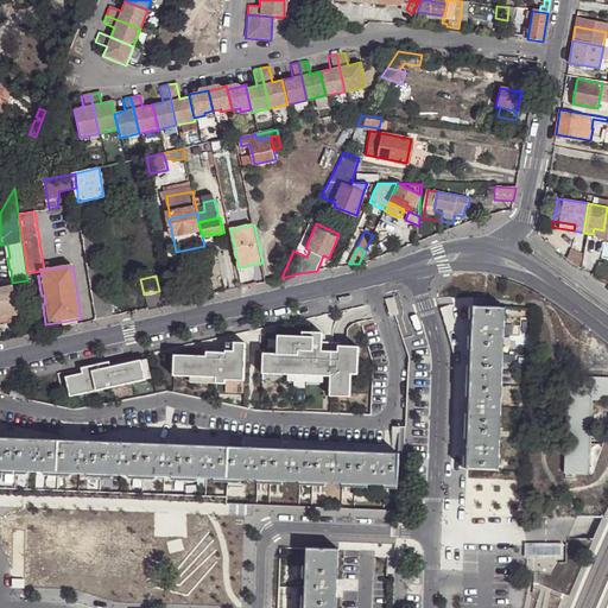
[(0,324),(0,321),(0,317),(18,314),(13,285),(0,286),(0,324)]
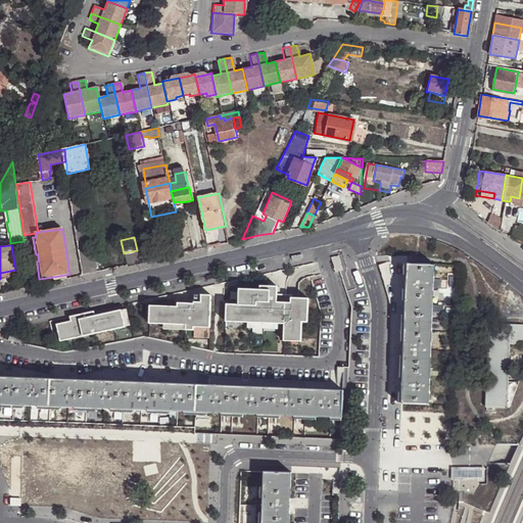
[(127,266),(139,263),(137,250),(125,252),(127,266)]
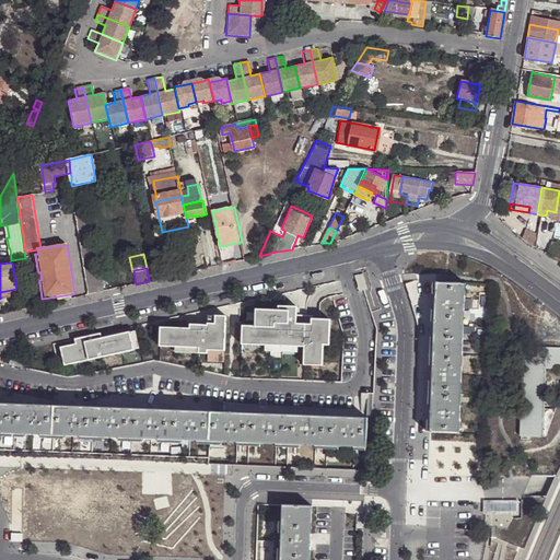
[(434,328),(465,328),(466,284),(436,284),(434,328)]
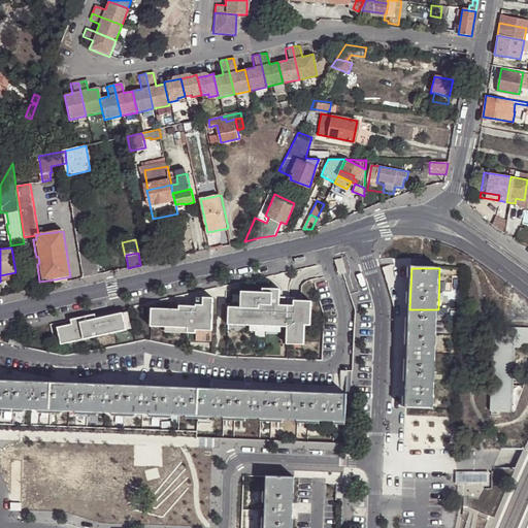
[(0,275),(0,278),(0,282),(18,278),(15,272),(0,275)]
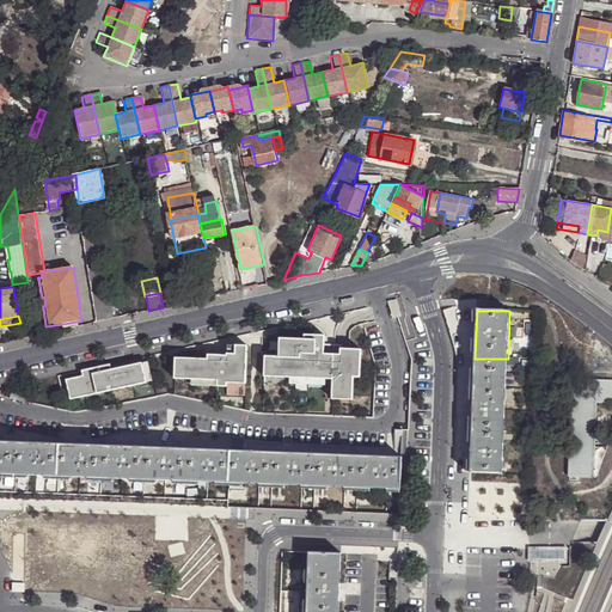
[(265,357),(263,356),(263,377),(331,379),(331,399),(352,401),(352,379),(360,379),(360,352),(338,350),(338,355),(323,355),(323,336),(303,336),(303,338),(277,338),(265,341),(265,357)]
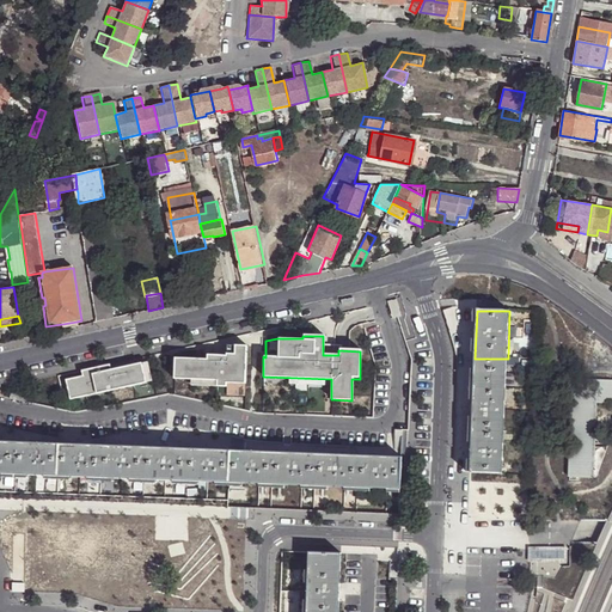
[(206,359),(175,359),(175,379),(218,380),(218,386),(227,387),(227,383),(245,383),(246,344),(234,344),(234,347),(225,347),(225,355),(206,354),(206,359)]
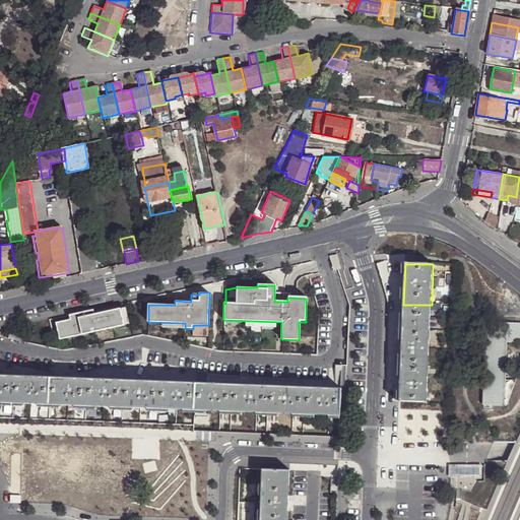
[(402,345),(430,345),(432,305),(403,305),(402,345)]
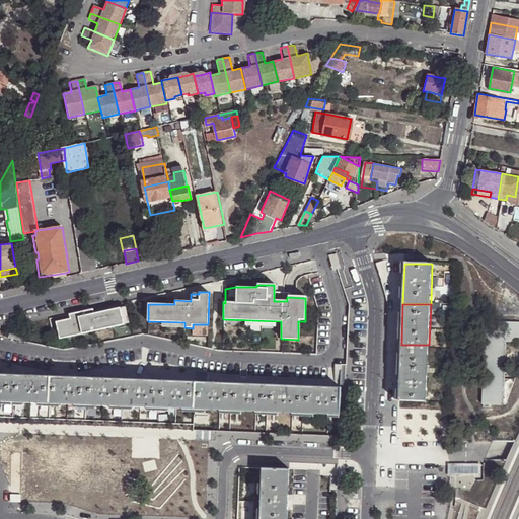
[(70,320),(56,323),(59,339),(124,325),(125,323),(128,322),(126,306),(94,312),(93,310),(69,315),(70,320)]
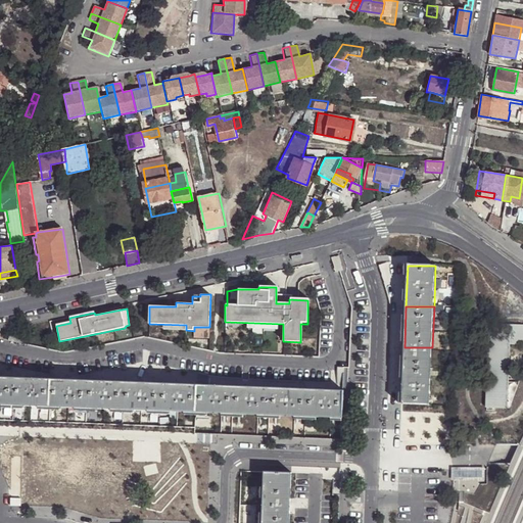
[(522,326),(504,326),(504,335),(511,336),(511,346),(522,345),(522,326)]
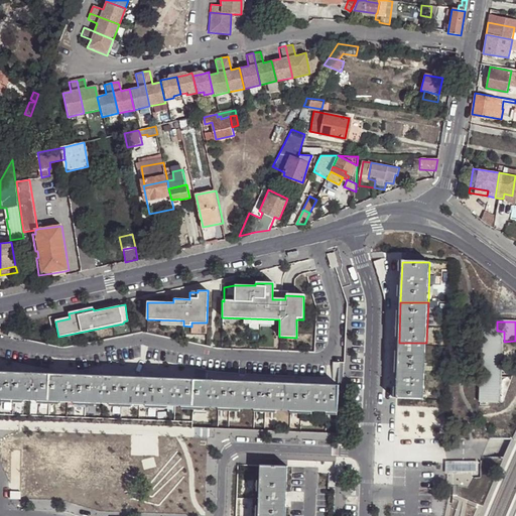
[(504,332),(497,331),(483,331),(479,403),(504,404),(512,378),(503,378),(504,342),(504,332)]
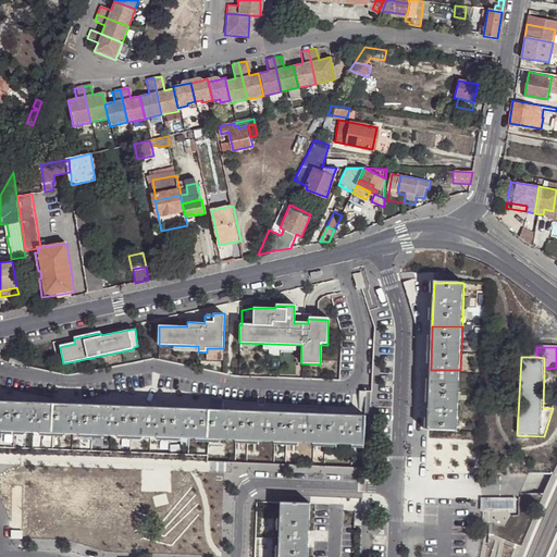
[(429,413),(458,415),(460,370),(431,370),(429,413)]
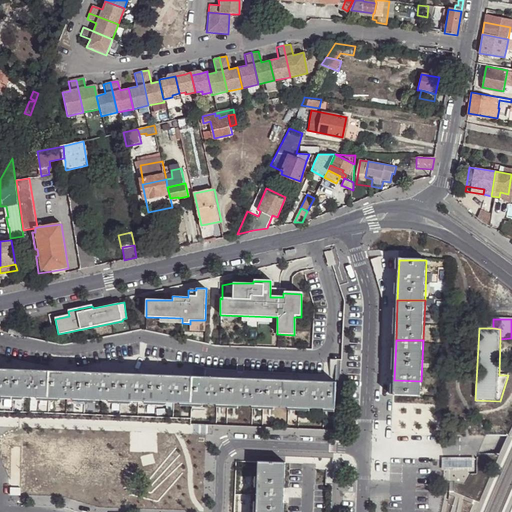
[(0,397),(15,398),(15,370),(0,369),(0,397)]
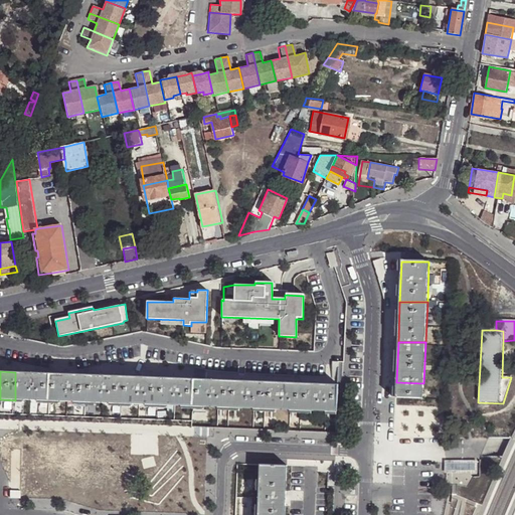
[(50,401),(51,374),(15,372),(15,400),(50,401)]
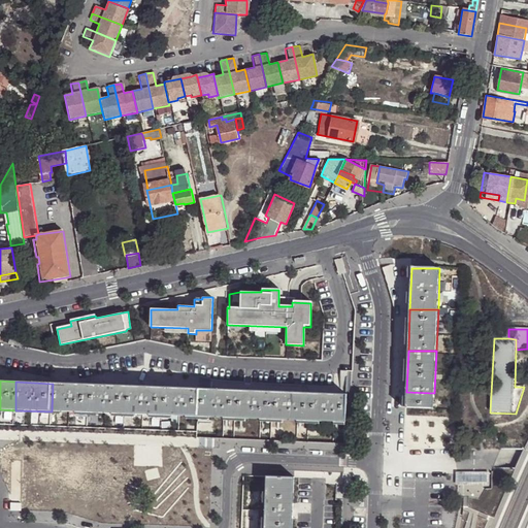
[(89,414),(90,385),(53,384),(52,411),(89,414)]
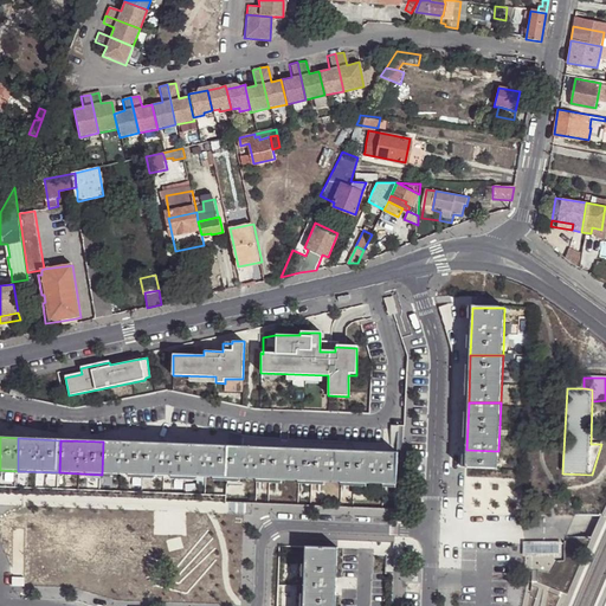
[(143,476),(144,443),(103,442),(102,475),(143,476)]
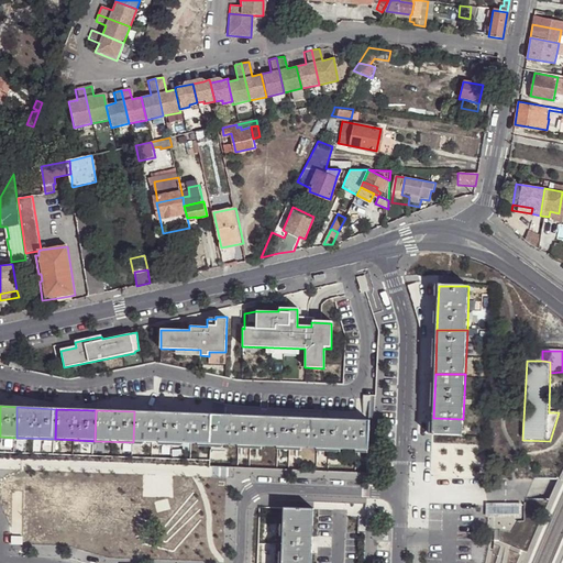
[(173,443),(174,414),(134,411),(133,442),(173,443)]
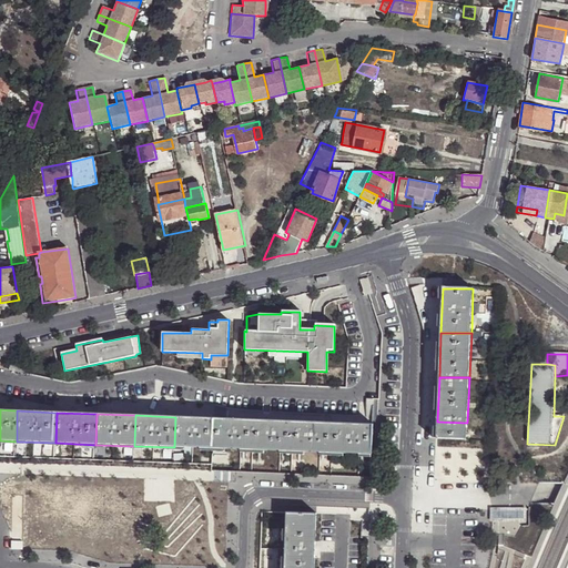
[(214,449),(215,418),(175,417),(174,447),(214,449)]
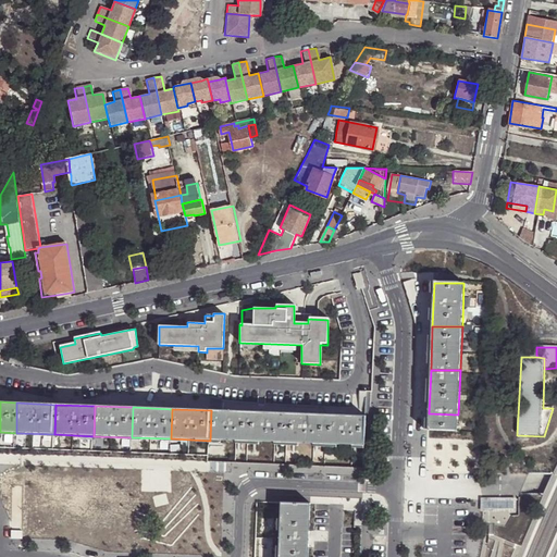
[(248,442),(249,411),(211,410),(210,441),(248,442)]
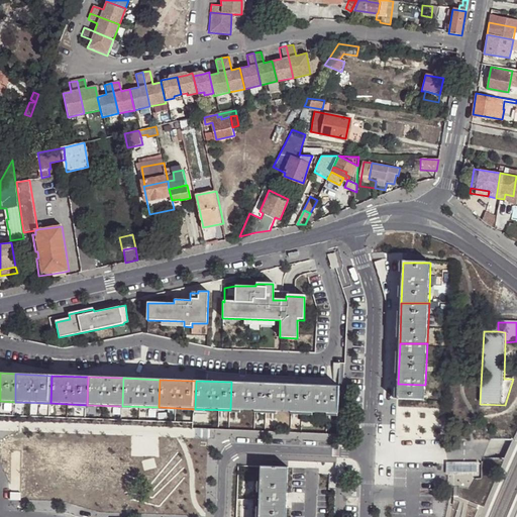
[(267,412),(268,384),(231,382),(230,410),(267,412)]
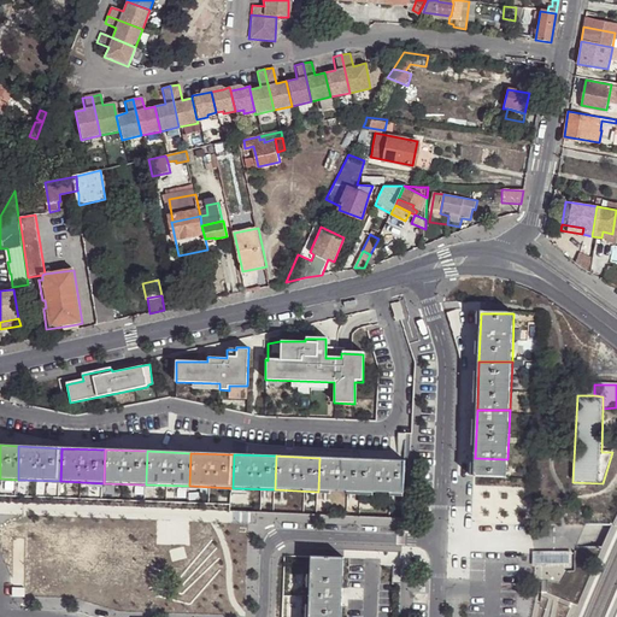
[(360,493),(363,459),(319,458),(318,492),(360,493)]
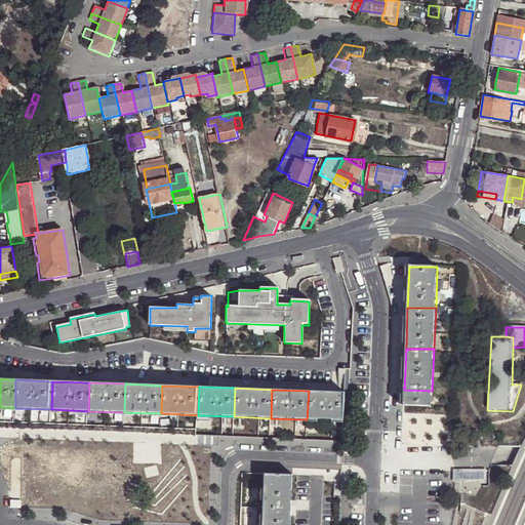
[(402,431),(431,432),(432,391),(404,390),(402,431)]
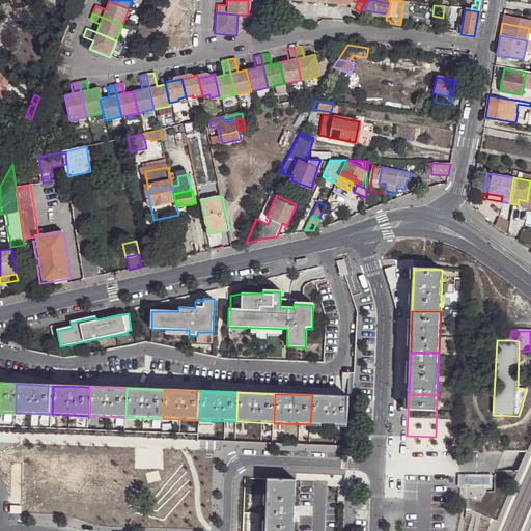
[(347,425),(348,397),(312,395),(310,424),(347,425)]
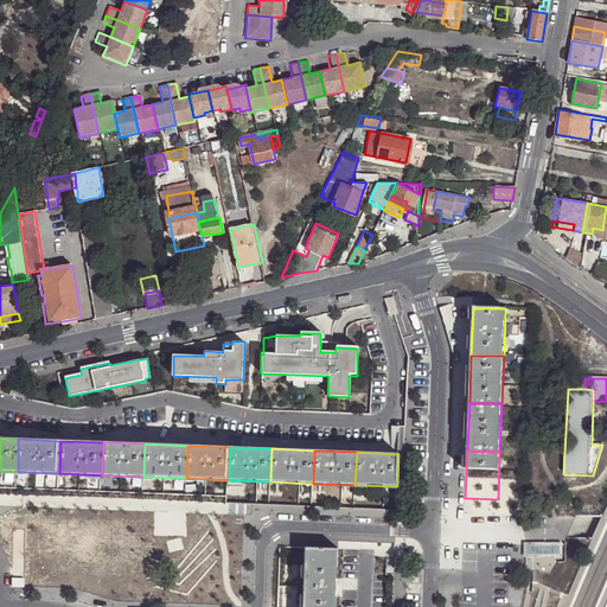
[(33,536),(32,555),(56,555),(56,537),(33,536)]
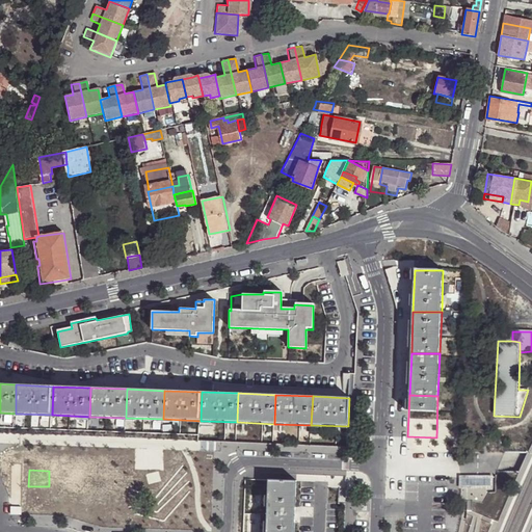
[(471,488),(471,476),(459,476),(459,488),(464,488),(471,488)]
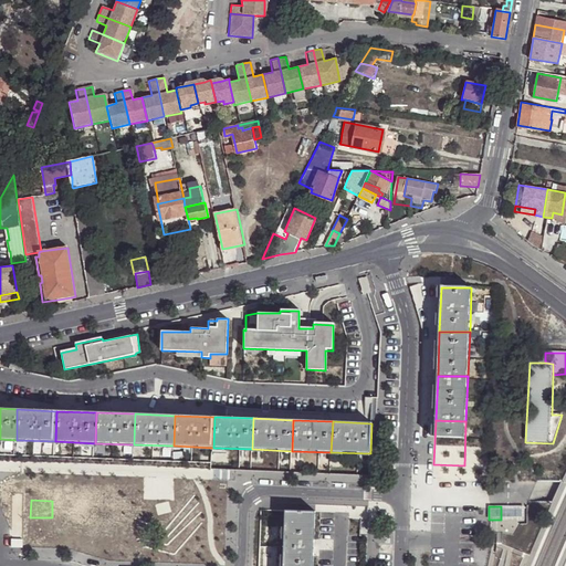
[(525,520),(525,506),(501,506),(501,520),(525,520)]
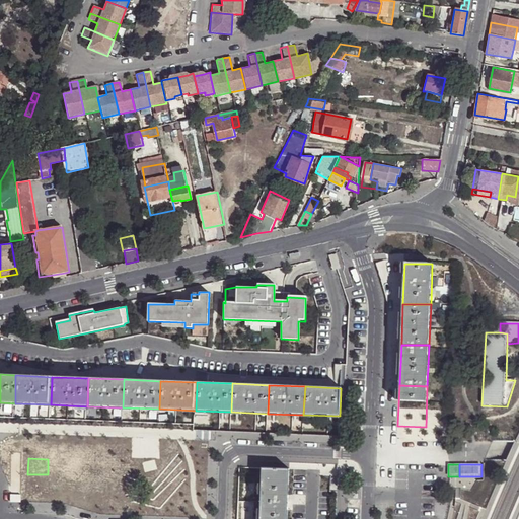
[(288,518),(290,471),(263,469),(261,518),(288,518)]
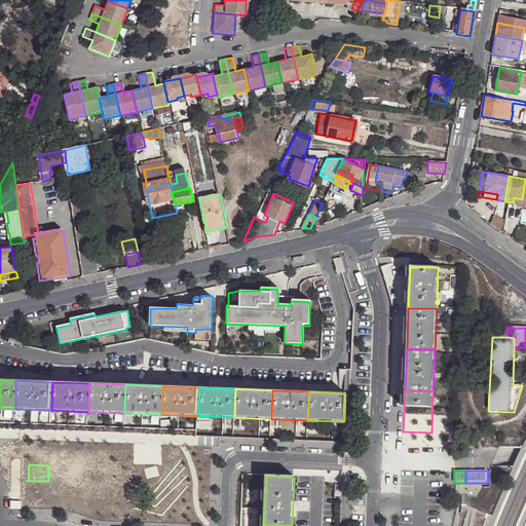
[(133,495),(133,479),(74,480),(74,496),(133,495)]
